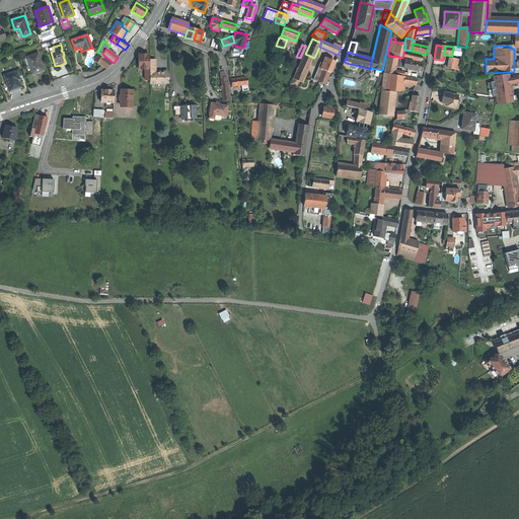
[(39,53),(26,57),(32,74),(38,72),(43,70),(41,65),(43,64),(39,53)]
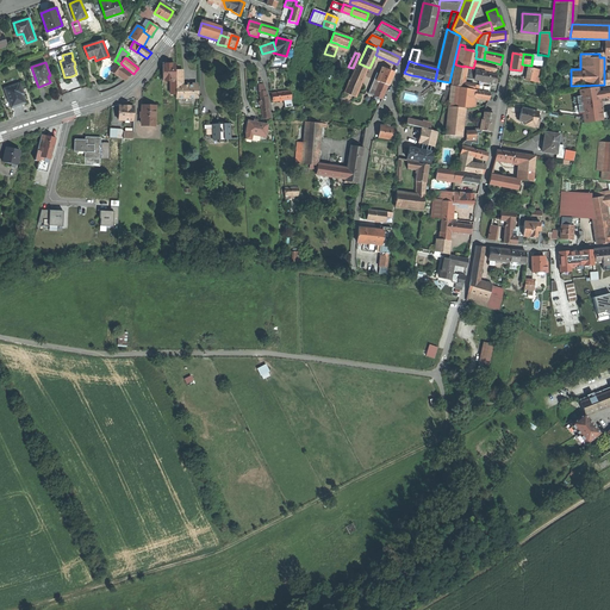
[(118,78),(119,76),(118,75),(124,68),(119,64),(118,63),(111,72),(118,78)]
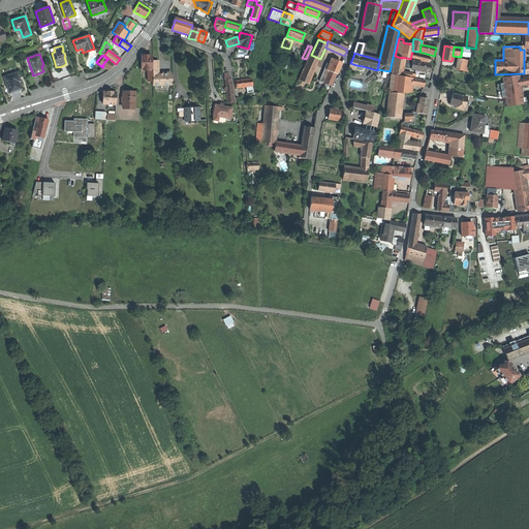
[(142,70),(148,70),(152,70),(152,61),(152,56),(142,56),(142,62),(142,70)]
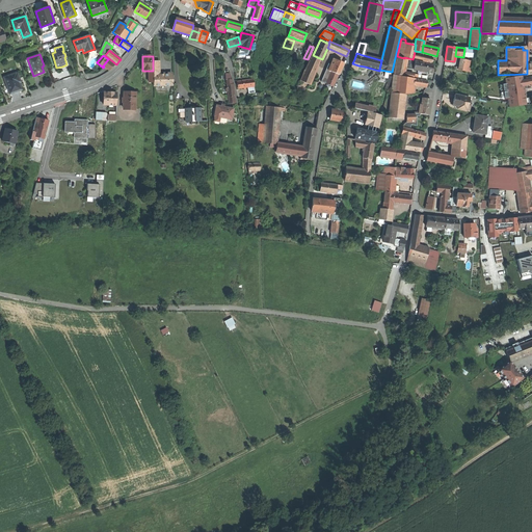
[(299,80),(309,84),(319,60),(310,56),(299,80)]
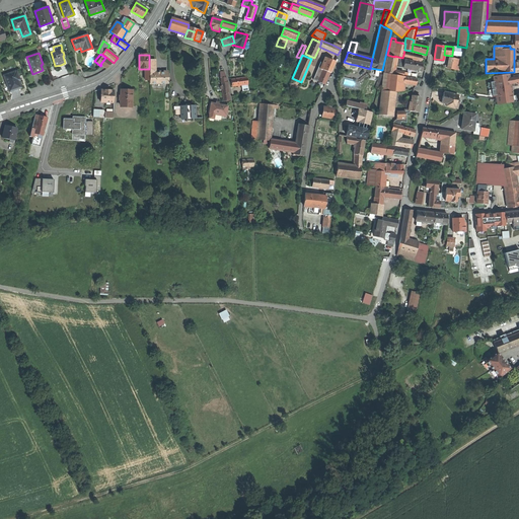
[(296,59),(282,56),(279,65),(294,68),(295,63),(296,59)]
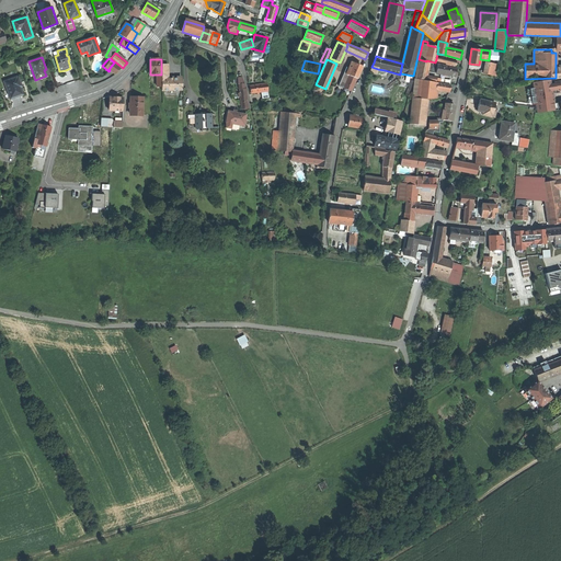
[(415,78),(426,80),(426,77),(430,63),(419,60),(415,78)]
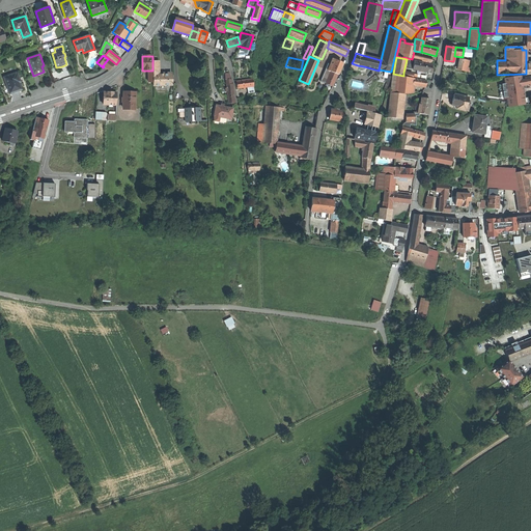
[(104,66),(110,72),(115,65),(108,59),(103,65),(104,66)]
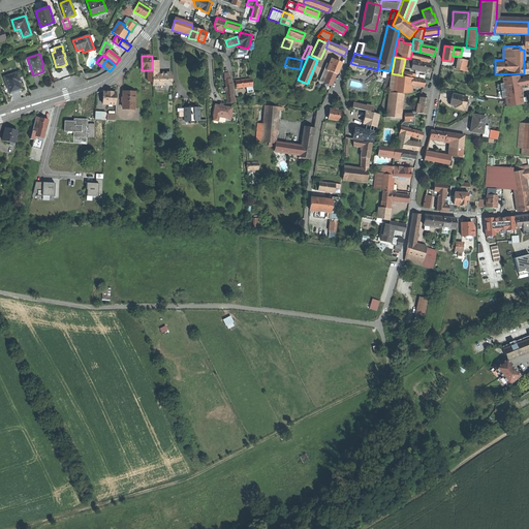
[(329,66),(331,67),(331,65),(339,68),(341,63),(334,60),(334,61),(331,60),(329,66)]
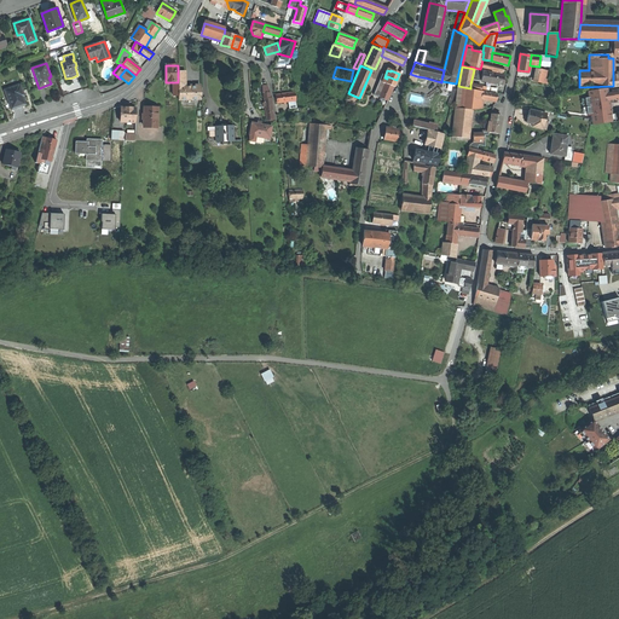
[(486,82),(503,85),(503,81),(504,76),(487,73),(486,82)]
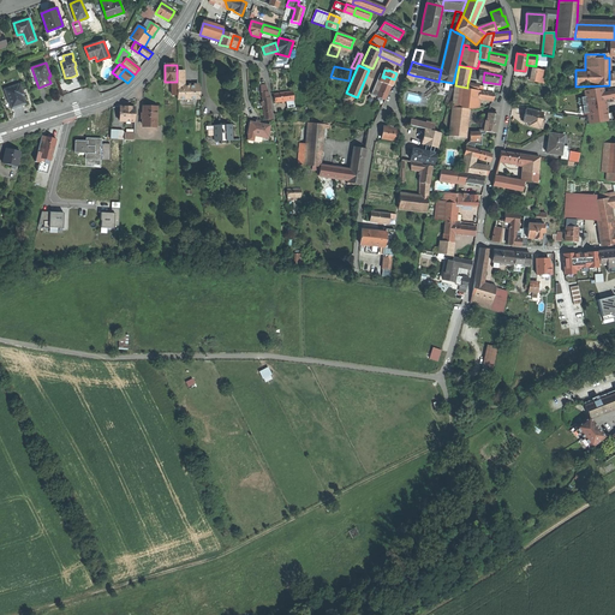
[(394,79),(384,76),(384,78),(377,95),(377,96),(386,100),(390,89),(394,79)]
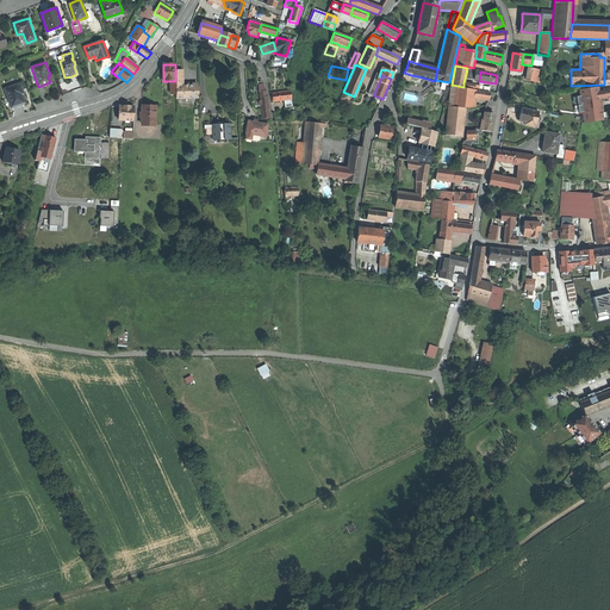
[(18,83),(5,88),(12,107),(18,105),(25,103),(22,94),(24,93),(20,83),(19,85),(18,83)]
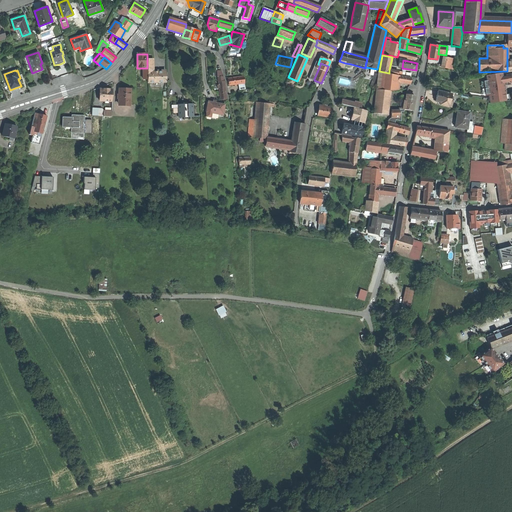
[(218,76),(219,88),(225,87),(224,81),(223,81),(222,76),(221,76),(221,71),(217,71),(217,77),(218,76)]
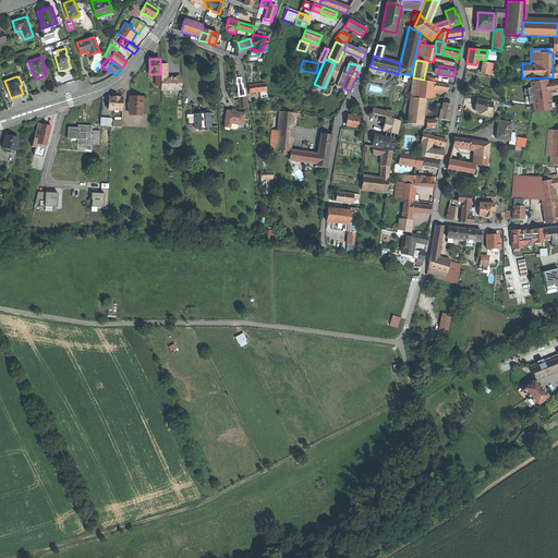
[(160,89),(181,89),(181,79),(173,79),(167,79),(160,79),(160,87),(160,89)]
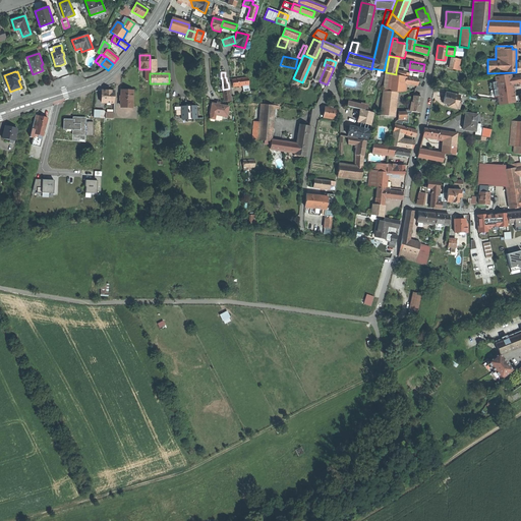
[(384,91),(396,92),(398,75),(385,73),(383,91),(384,91)]
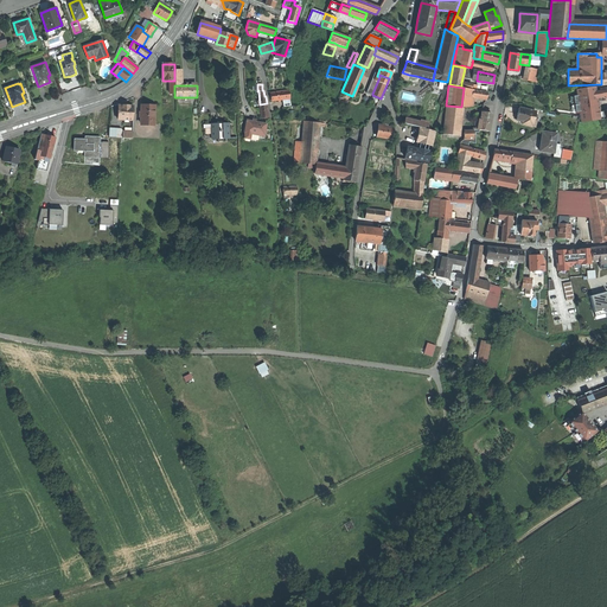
[(581,122),(601,120),(599,98),(606,97),(606,85),(598,88),(598,85),(576,88),(577,95),(570,96),(573,112),(580,110),(581,122)]
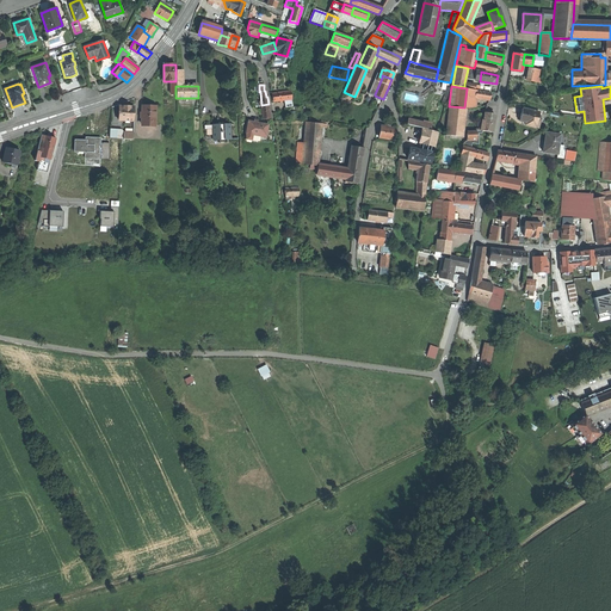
[(473,106),(474,98),(475,91),(475,90),(467,88),(464,107),(473,106)]
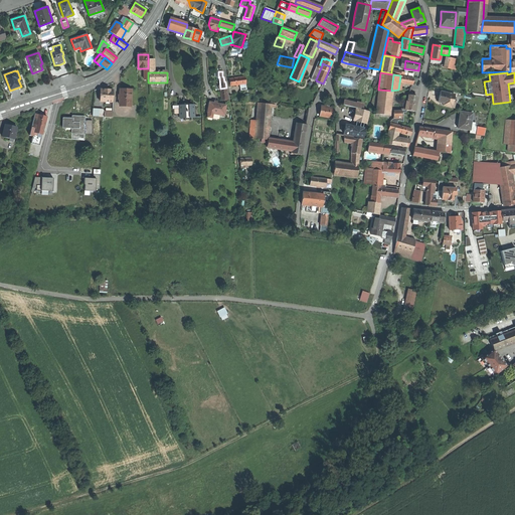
[(399,82),(412,84),(412,82),(412,81),(413,78),(400,76),(399,82)]
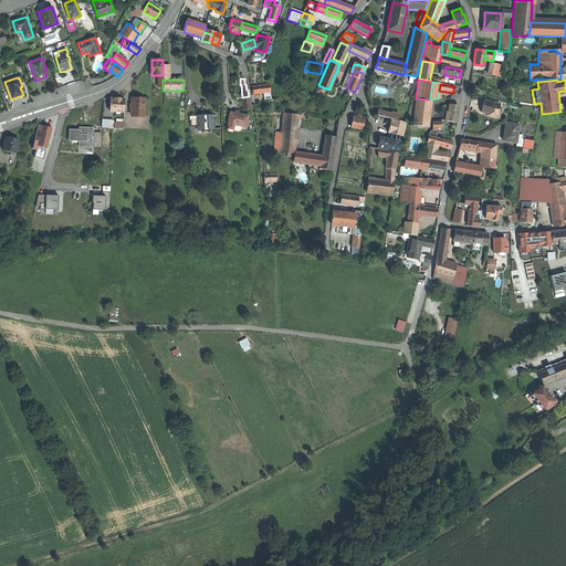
[(252,91),(253,94),(262,93),(261,85),(252,86),(252,91)]
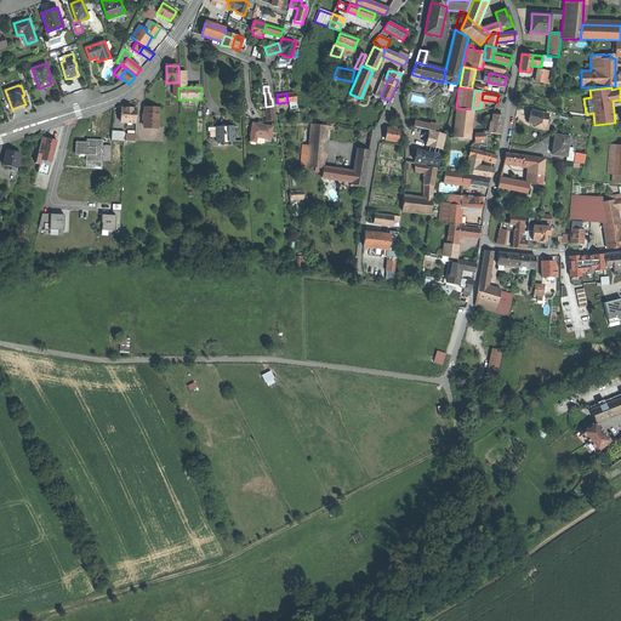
[(121,121),(136,123),(137,108),(134,108),(131,108),(131,106),(130,104),(127,104),(126,104),(126,107),(121,107),(121,121)]
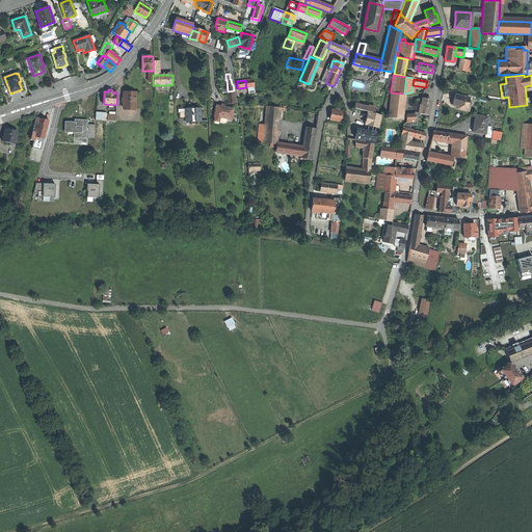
[(130,92),(124,92),(123,108),(135,108),(135,92),(130,92)]
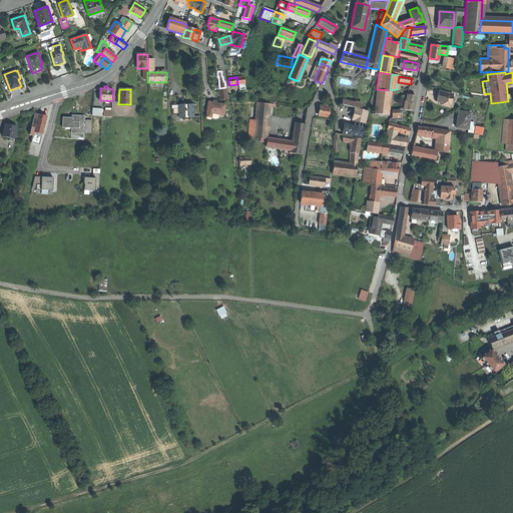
[(387,114),(390,90),(378,89),(375,113),(387,114)]
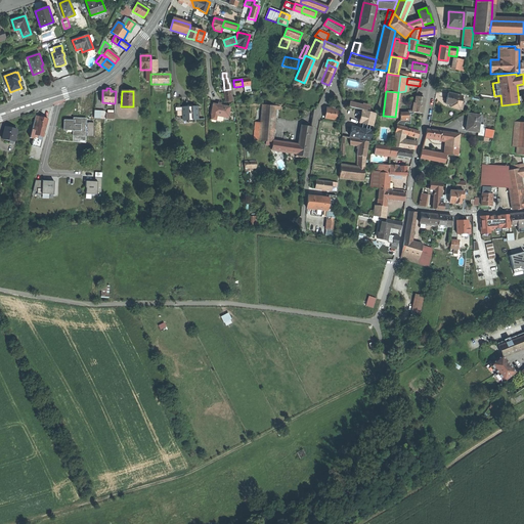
[(463,96),(448,93),(446,98),(445,103),(450,104),(450,107),(460,110),(461,101),(463,96)]
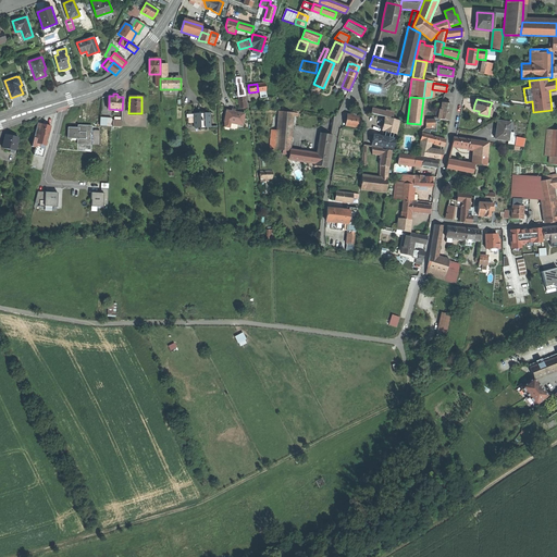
[(440,119),(448,120),(449,112),(452,104),(442,102),(441,108),(440,119)]
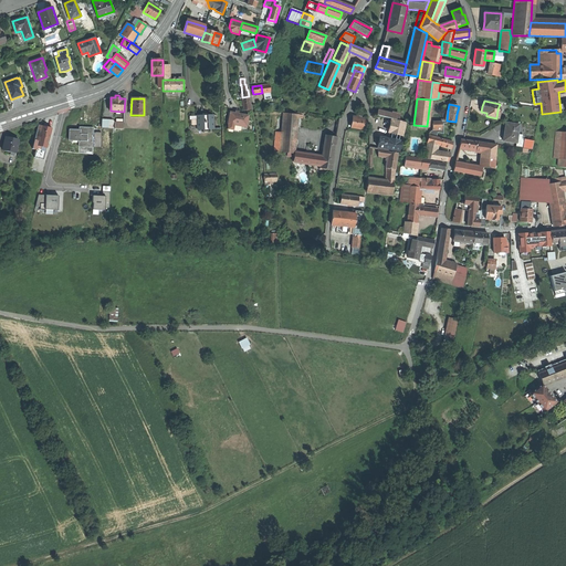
[(446,123),(447,121),(448,109),(447,108),(446,114),(443,114),(442,117),(443,117),(443,121),(441,121),(441,122),(441,123),(441,129),(432,129),(429,133),(429,135),(437,136),(437,132),(443,134),(443,123),(446,123)]
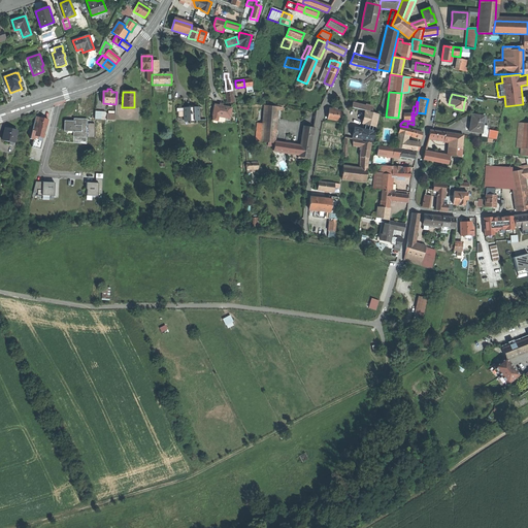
[(372,107),(352,102),(351,107),(371,111),(372,107)]
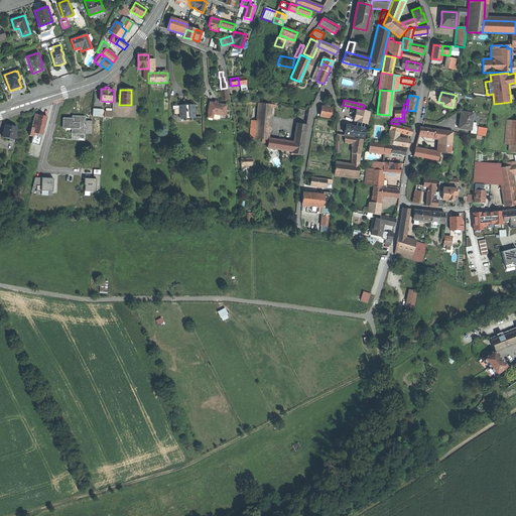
[(215,103),(210,102),(209,108),(208,113),(218,114),(225,116),(226,110),(227,105),(217,104),(215,103)]
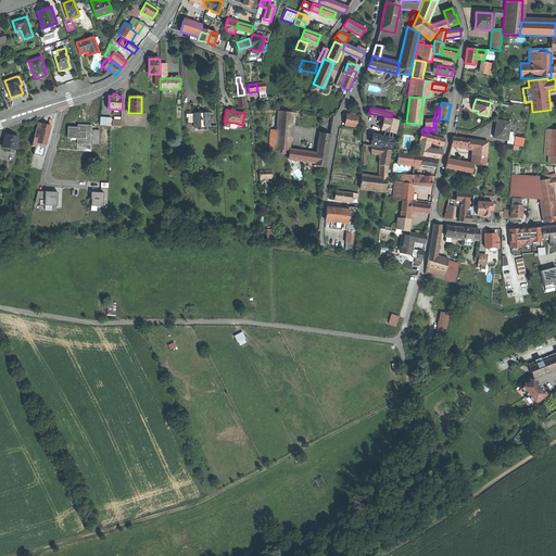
[(269,149),(290,150),(292,112),(279,111),(277,131),(270,131),(269,149)]
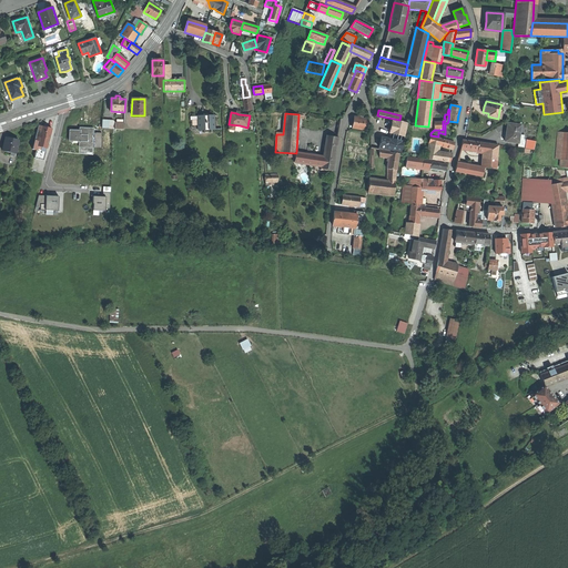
[(191,117),(191,130),(214,129),(214,115),(202,117),(191,117)]
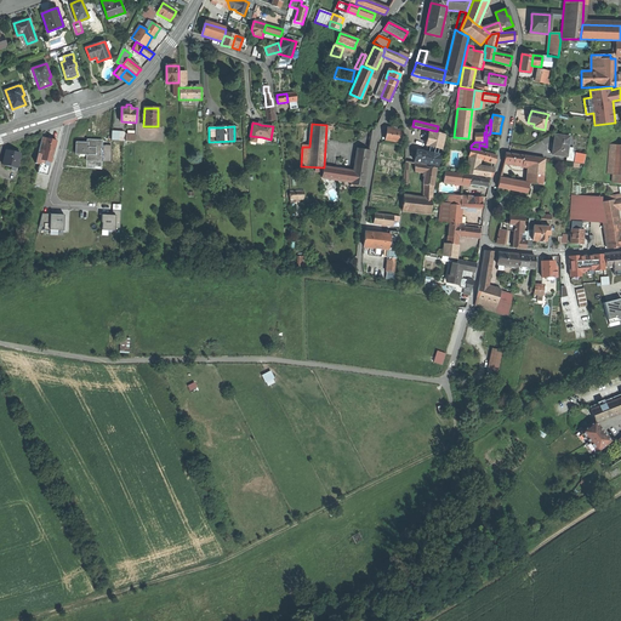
[(402,131),(387,129),(386,135),(386,140),(400,142),(402,131)]
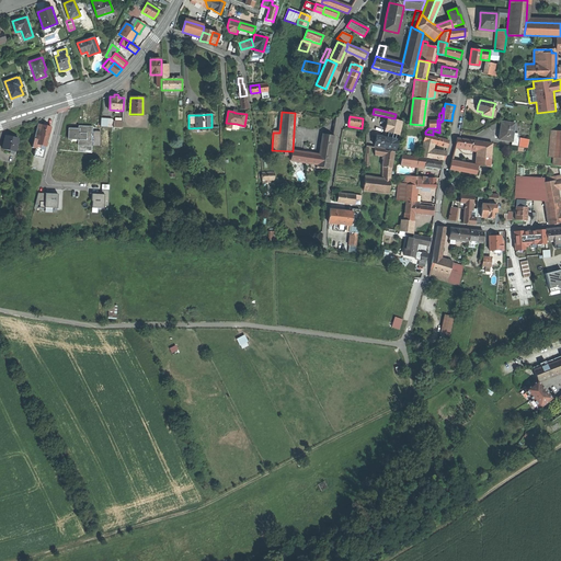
[(402,122),(388,117),(385,132),(399,135),(402,122)]
